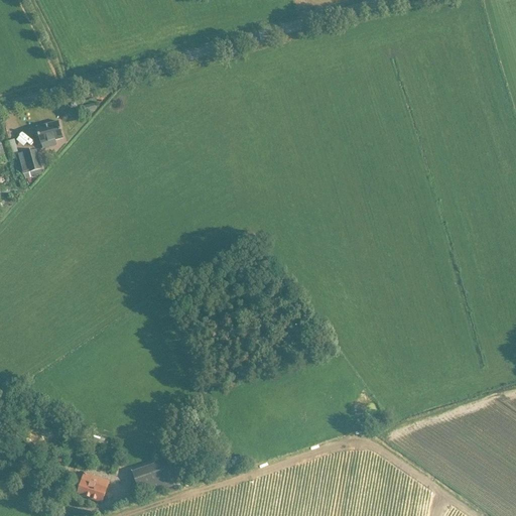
[(56,145),(55,141),(63,138),(58,122),(36,127),(40,144),(42,144),(43,149),(56,145)]
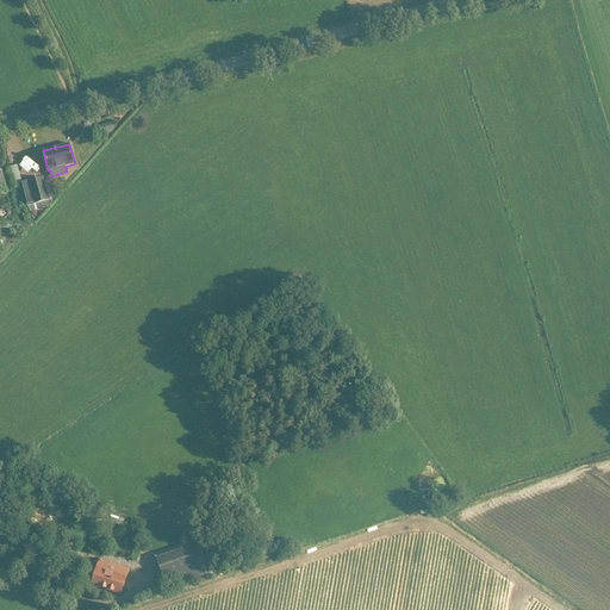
[(18,184),(30,212),(50,206),(49,200),(43,178),(29,181),(18,184)]
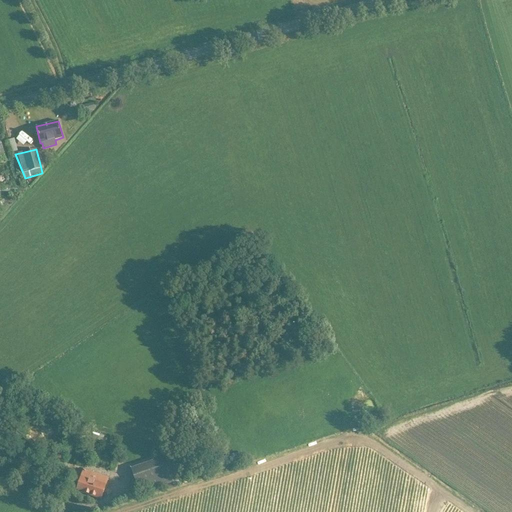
[(94,432),(91,441),(102,444),(104,435),(94,432)]
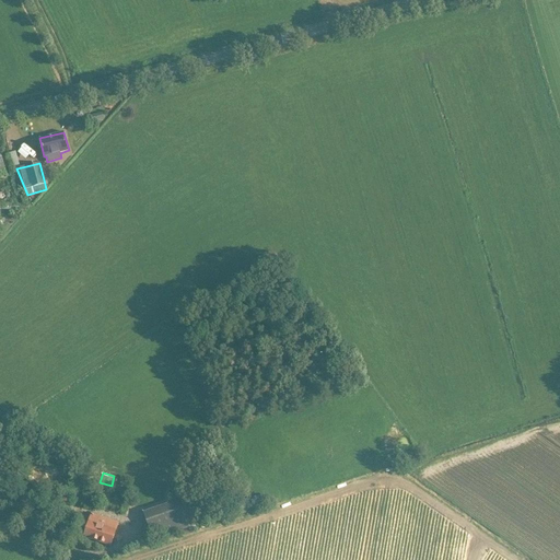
[(264,494),(261,483),(247,486),(248,497),(264,494)]
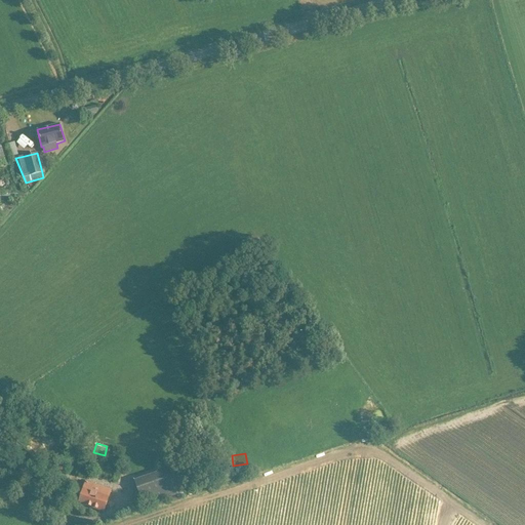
[(176,468),(135,481),(144,507),(185,493),(176,468)]
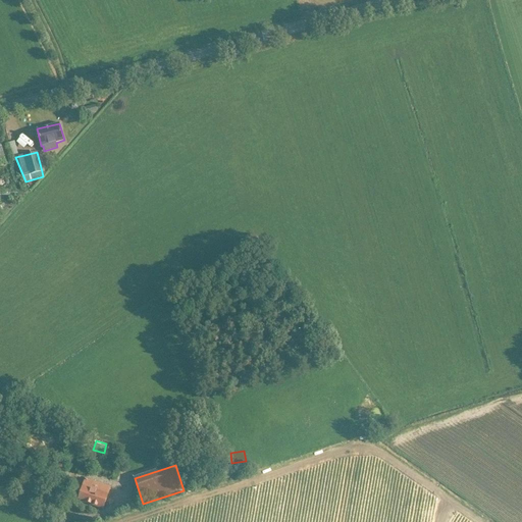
[(110,487),(86,478),(79,500),(103,509),(110,487)]
